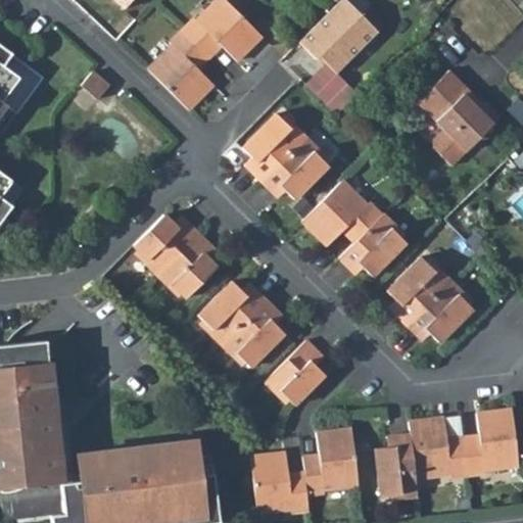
[(195,19),(183,32),(204,54),(217,43),(222,48),(237,63),(263,38),(224,0),(218,0),(197,21),(195,19)]
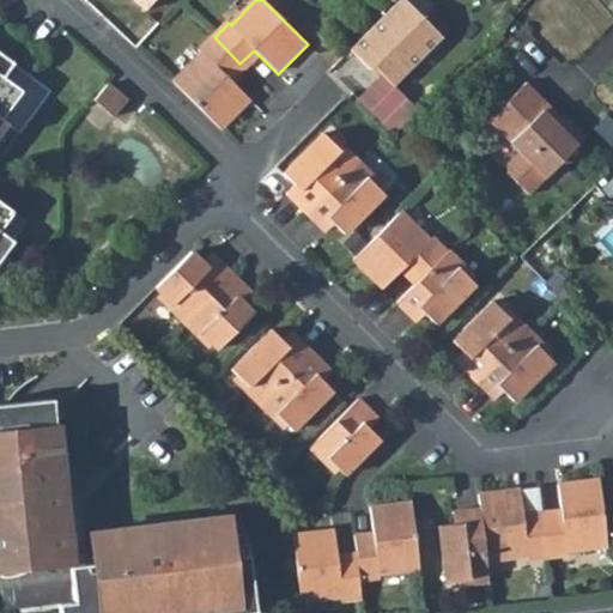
[(406,0),(396,0),(350,49),(369,68),(372,65),(382,74),(393,85),(442,35),(406,0)]
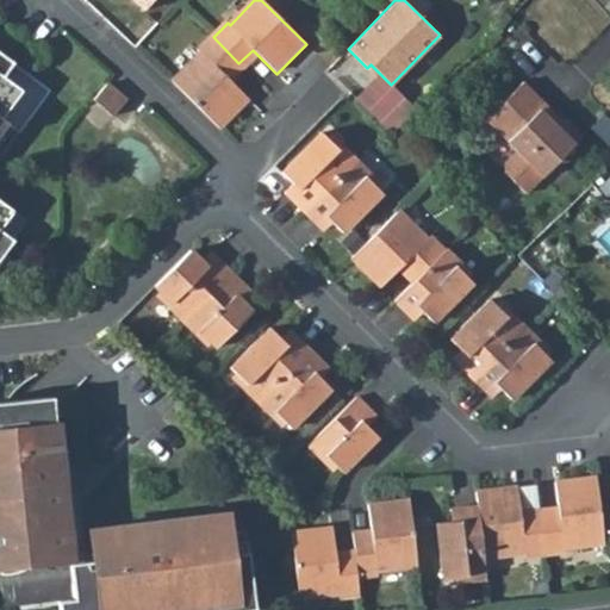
[(173,82),(221,130),(250,100),(232,82),(226,76),(238,63),(213,37),(198,51),(201,55),(173,82)]
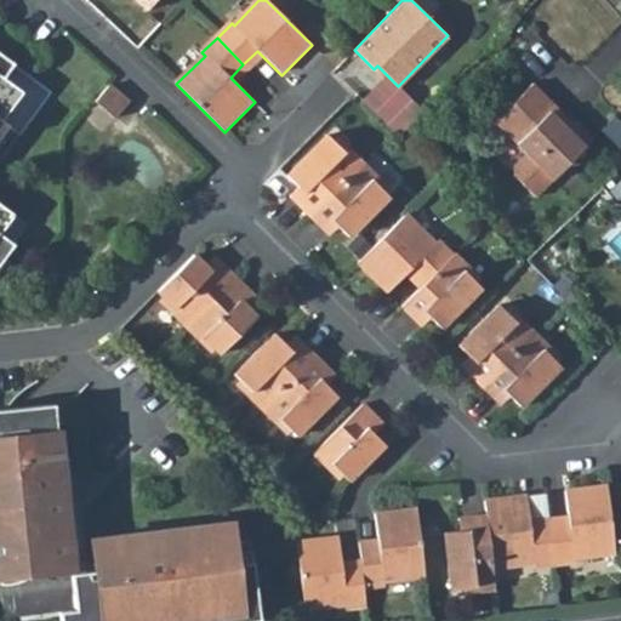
[(257,51),(243,64),(250,70),(263,57),(257,51)]
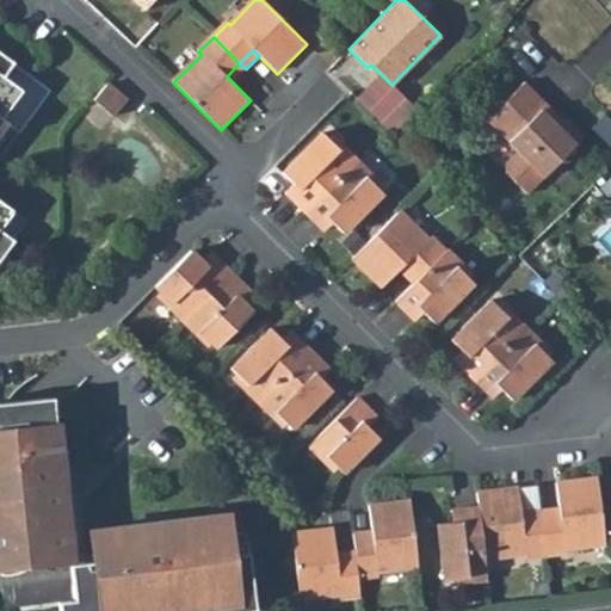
[(0,255),(12,239),(0,230),(0,226),(12,210),(0,201),(0,129),(5,123),(0,119),(0,116),(19,91),(0,76),(0,75),(11,62),(0,55),(0,255)]
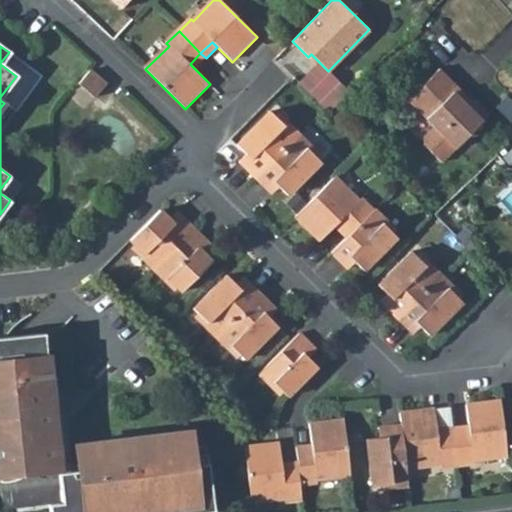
[(206,58),(200,53),(190,64),(195,69),(206,58)]
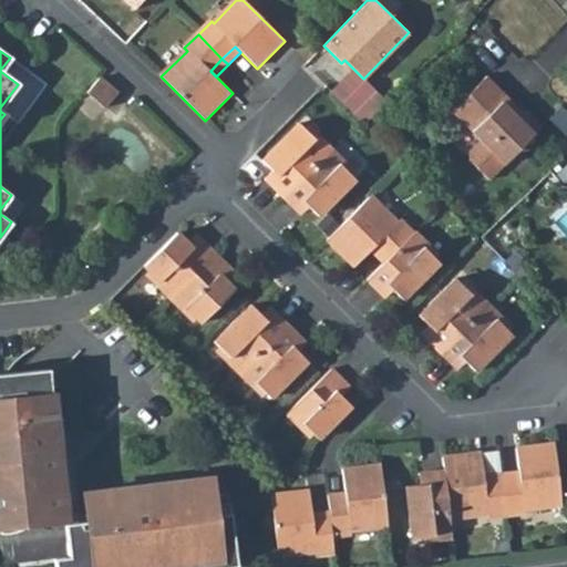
[(330,91),(364,124),(388,102),(363,79),(353,69),(330,91)]
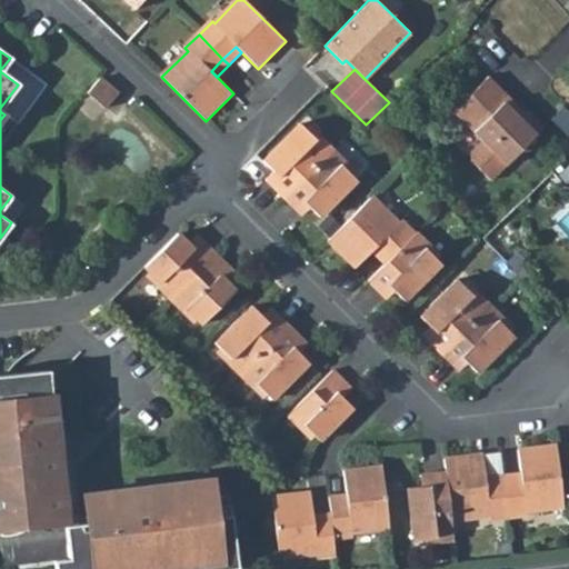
[(508,105),(486,83),(449,121),(476,146),(466,157),(466,168),(489,190),(542,135),(526,119),(525,120),(519,126),(502,110),(508,105)]
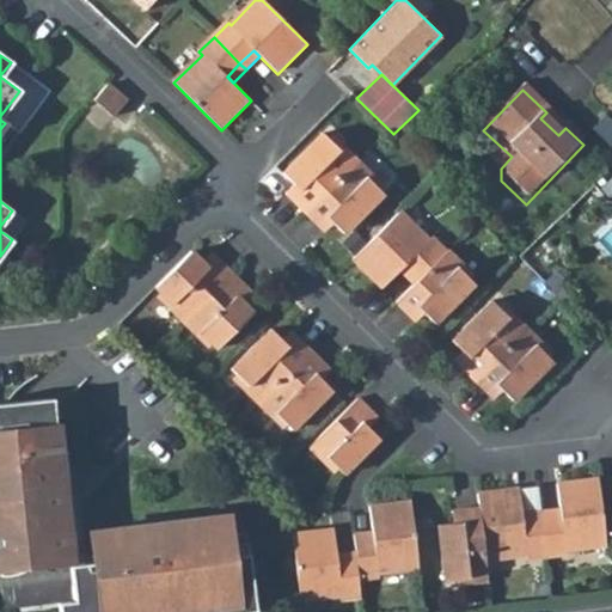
[(546,112),(540,118),(558,135),(564,129),(546,112)]
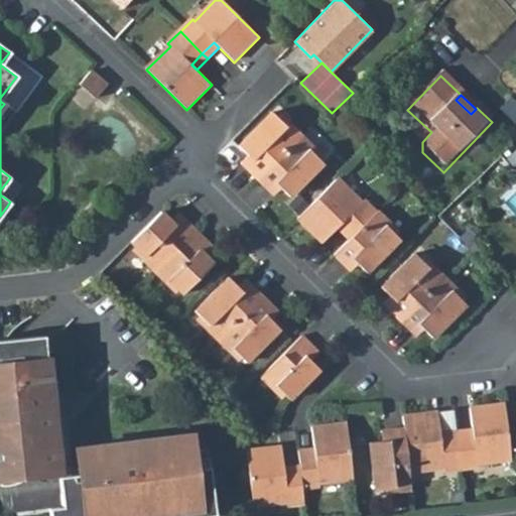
[(284,126),(271,112),(237,146),(247,155),(251,160),(244,167),(256,178),(267,190),(274,183),(279,187),(288,198),(321,163),(308,149),(310,146),(299,135),(287,123),(284,126)]
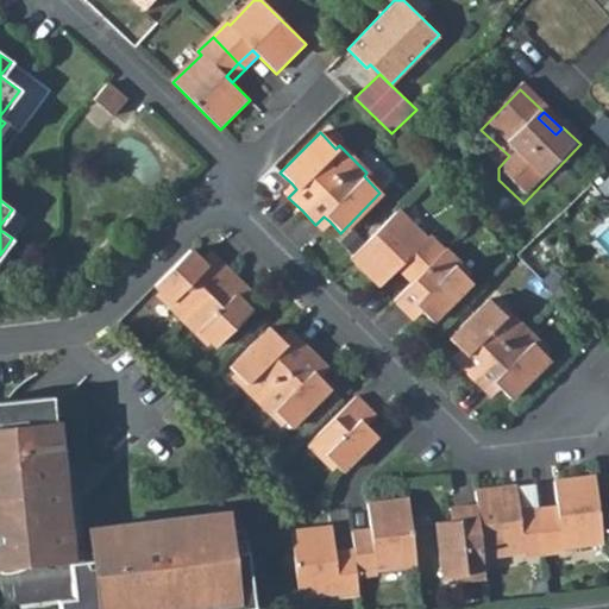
[(296,189),(292,183),(282,192),(288,198),(296,189)]
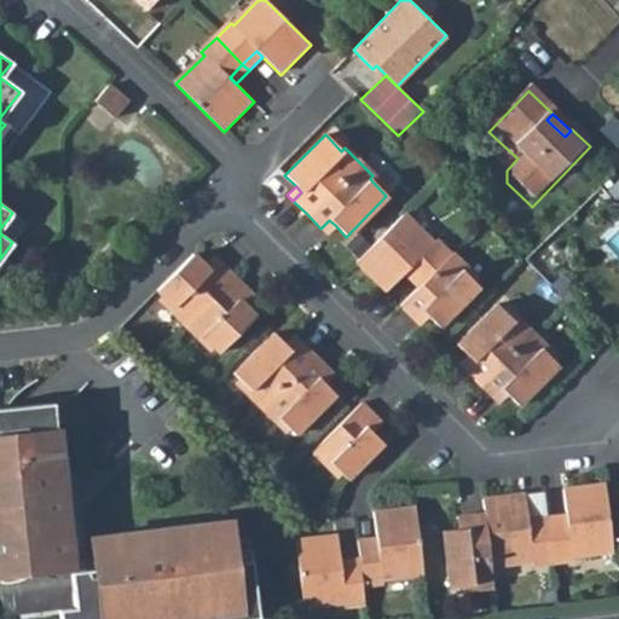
[(403,214),(354,262),(385,291),(403,273),(409,267),(423,281),(449,254),(434,239),(432,242),(403,214)]
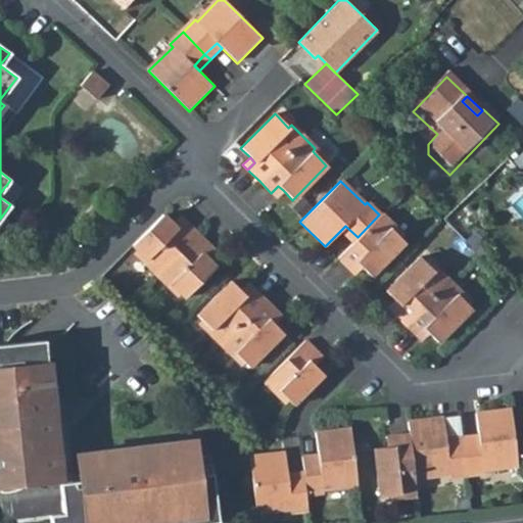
[(283,190),(278,186),(271,193),(276,197),(283,190)]
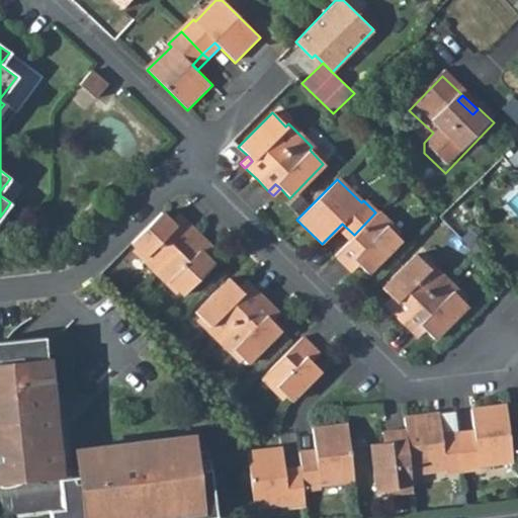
[(348,241),(333,256),(345,267),(352,260),(357,265),(366,274),(400,241),(386,227),(390,225),(376,211),(375,212),(354,235),(348,241)]
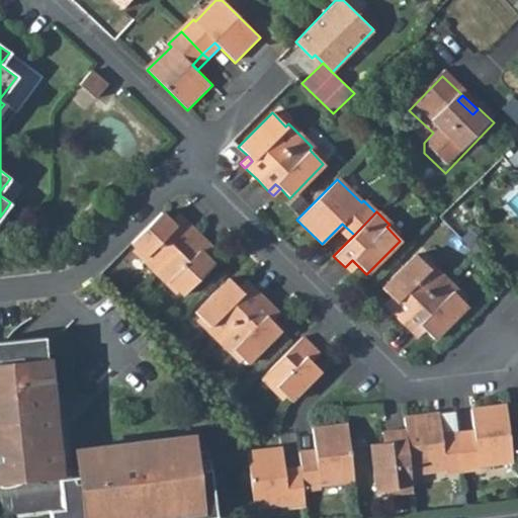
[(170,222),(160,212),(131,243),(144,257),(142,260),(153,272),(194,232),(182,220),(174,227),(170,222)]
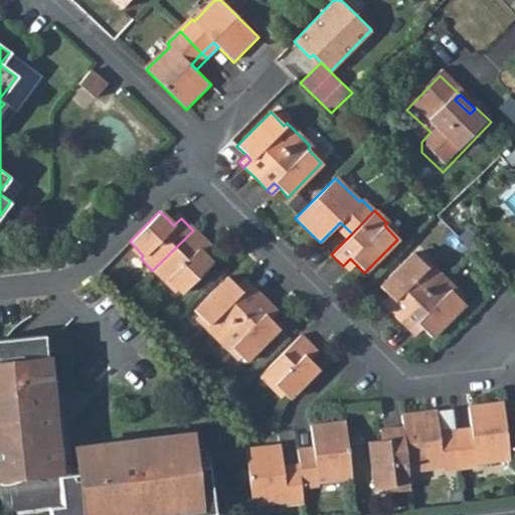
[(173,225),(181,218),(176,213),(169,220),(173,225)]
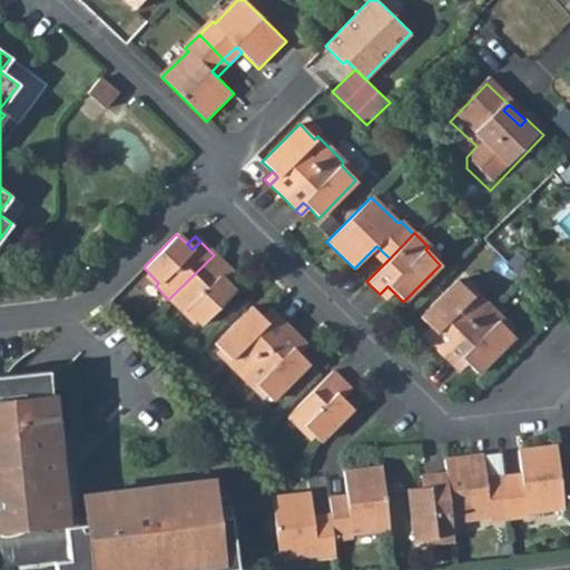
[(383,265),(390,258),(376,246),(371,252),(383,265)]
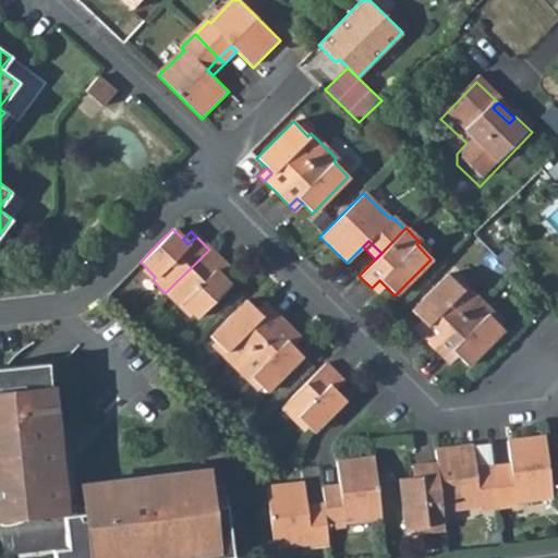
[(222,263),(209,250),(165,293),(179,306),(182,303),(196,318),(230,286),(219,276),(215,270),(222,263)]
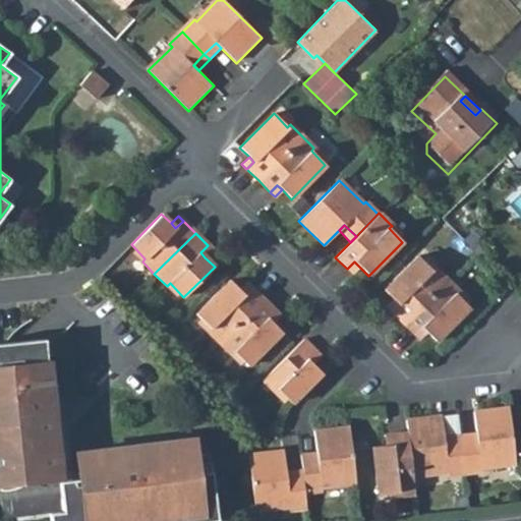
[(493,253),(469,233),(460,242),(483,265),(493,253)]
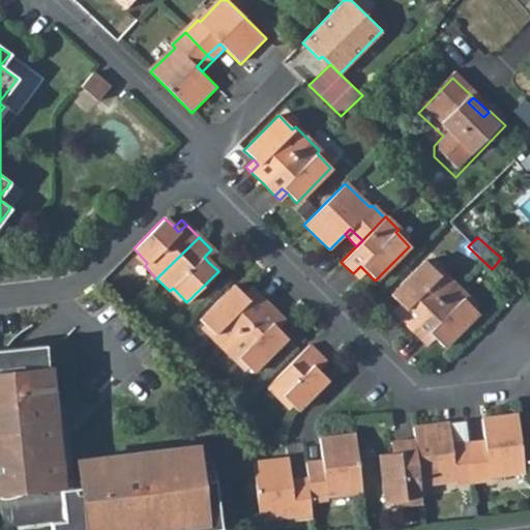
[(216,254),(211,249),(204,257),(208,262),(216,254)]
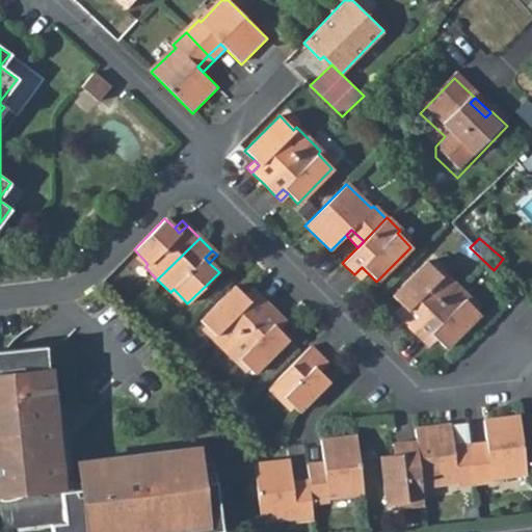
[(440,277),(426,263),(391,296),(400,307),(404,311),(397,318),(409,330),(421,343),(428,336),(433,341),(443,350),(478,316),(463,301),(467,299),(455,287),(443,274),(440,277)]
